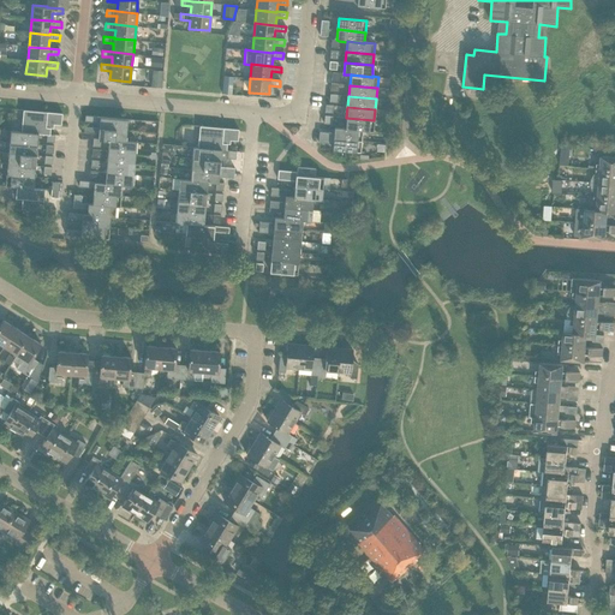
[(49,135),(51,124),(61,125),(63,113),(23,111),(22,132),(39,133),(39,135),(47,135),(49,135)]
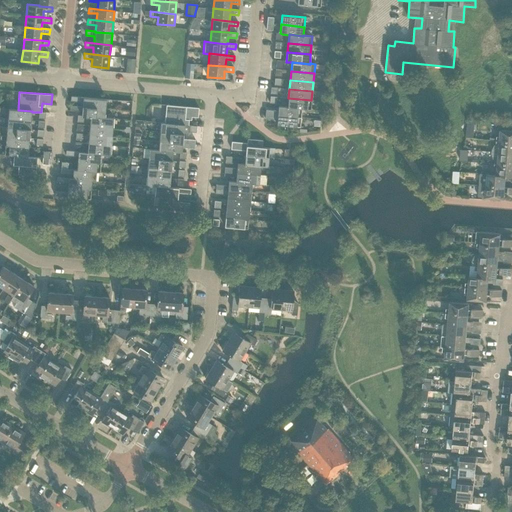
[(82,107),(106,109),(106,99),(71,96),(70,101),(83,102),(82,106),(82,107)]
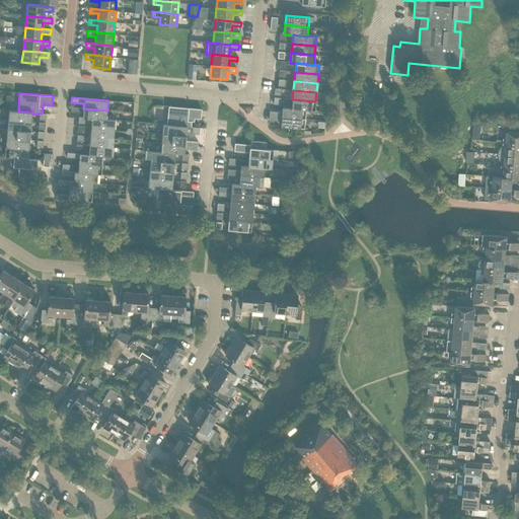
[(315,112),(315,101),(292,99),(291,108),(306,109),(306,110),(315,112)]
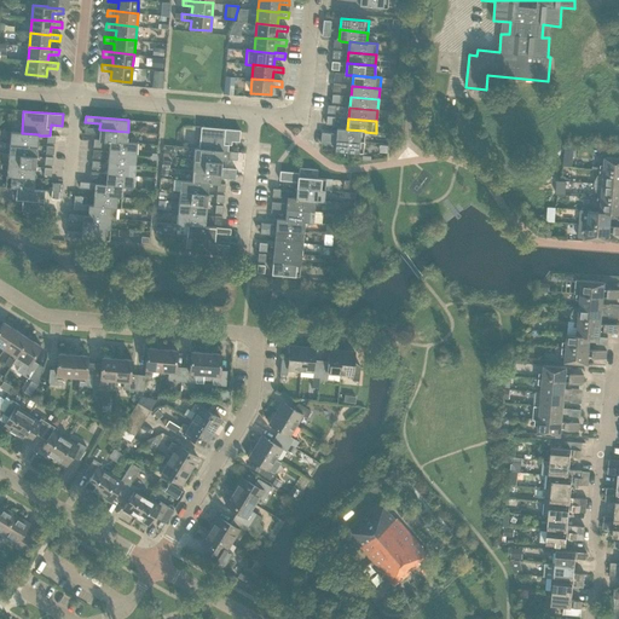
[(99,129),(99,128),(85,127),(85,133),(99,134),(99,139),(99,140),(102,140),(109,142),(127,143),(128,132),(99,129)]
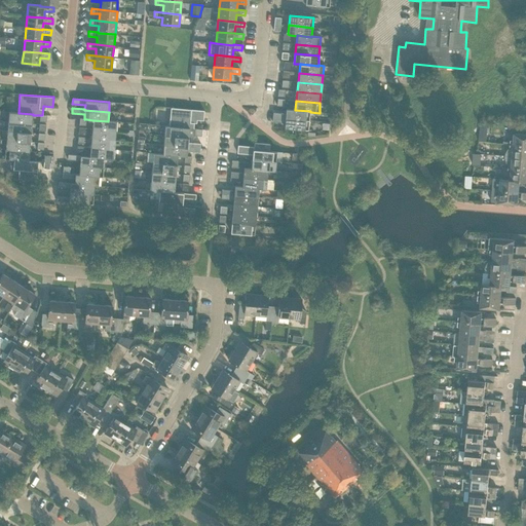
[(189,128),(193,129),(193,128),(194,120),(203,120),(204,111),(171,108),(170,126),(189,128)]
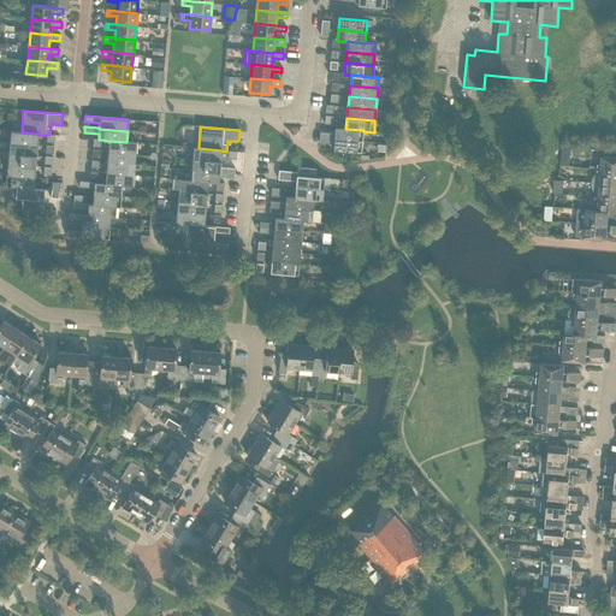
[(345,129),(336,128),(335,134),(320,132),(319,137),(362,141),(363,131),(363,130),(345,129)]
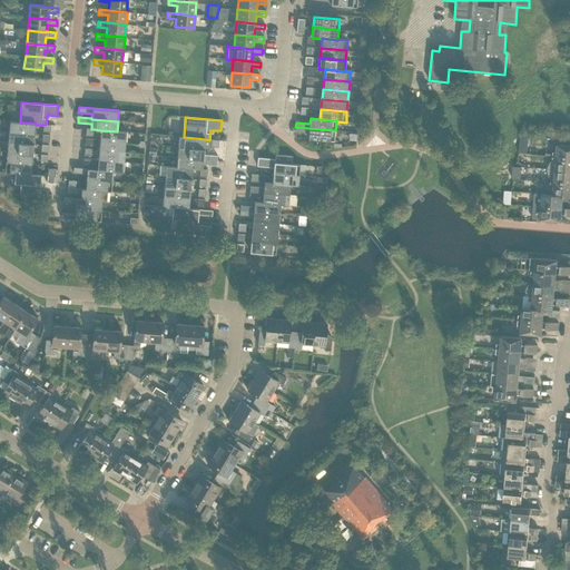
[(20,123),(10,121),(9,131),(35,134),(36,125),(36,124),(20,123)]
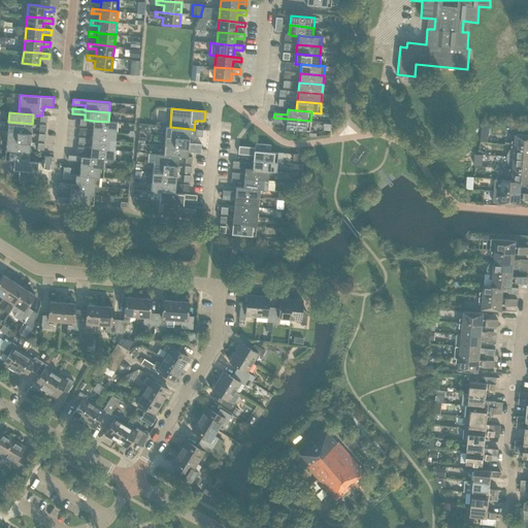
[(309,131),(310,121),(273,118),(273,123),(286,124),(286,129),(309,131)]
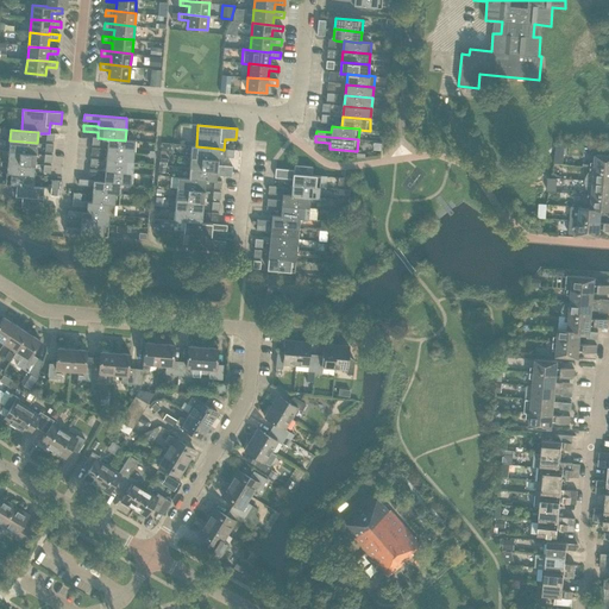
[(136,140),(125,140),(107,139),(107,150),(135,152),(136,140)]
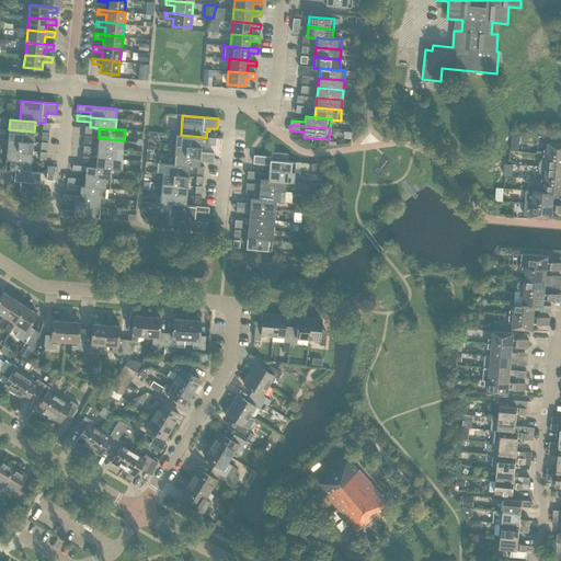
[(33,141),(34,132),(9,129),(8,139),(33,141)]
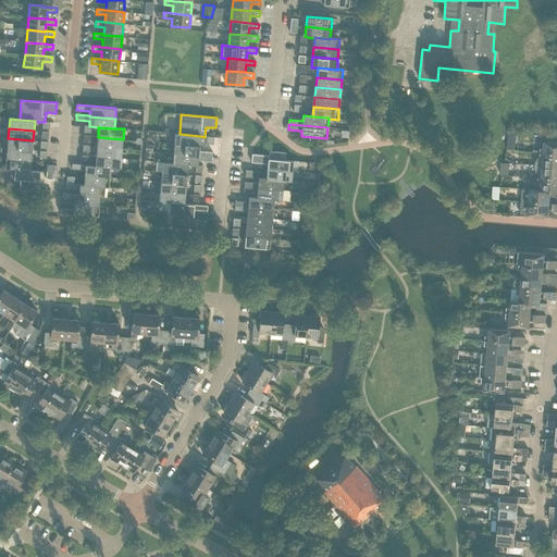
[(174,144),(199,146),(200,143),(206,143),(207,144),(213,144),(213,137),(205,136),(205,137),(200,136),(180,134),(175,134),(174,144)]
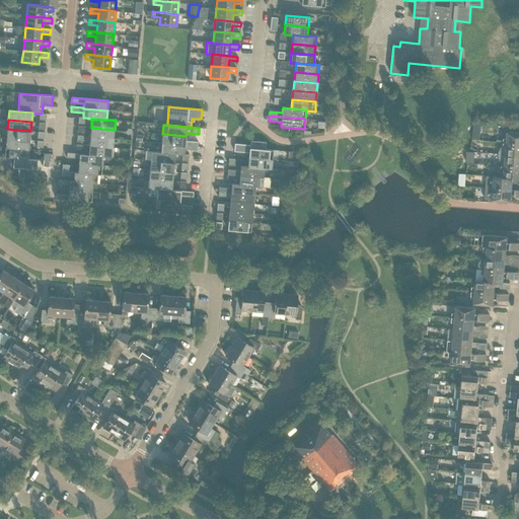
[(114,139),(115,130),(91,128),(90,137),(114,139)]
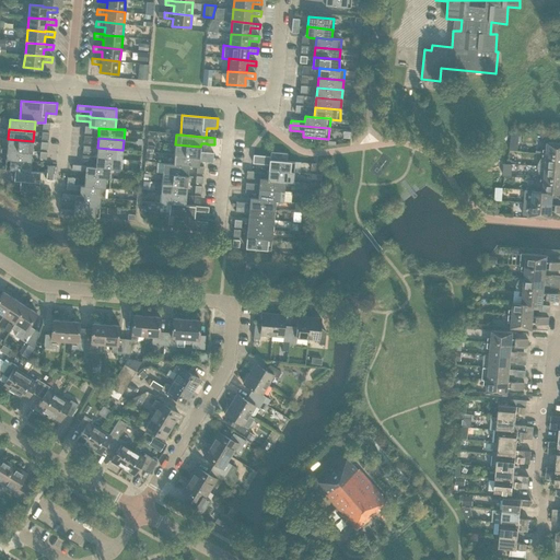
[(32,151),(33,141),(8,139),(7,149),(32,151)]
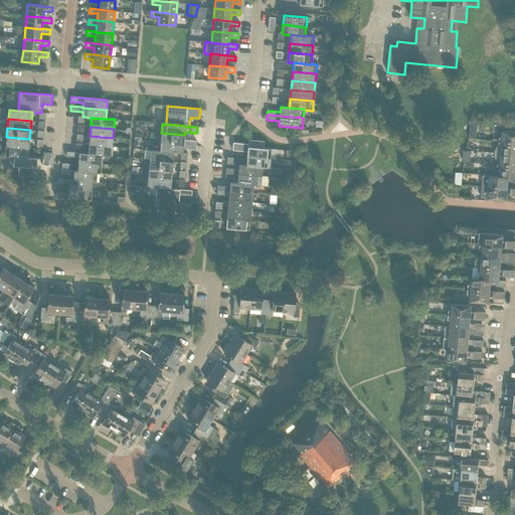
[(514,131),(503,131),(502,139),(500,139),(499,142),(514,143),(514,131)]
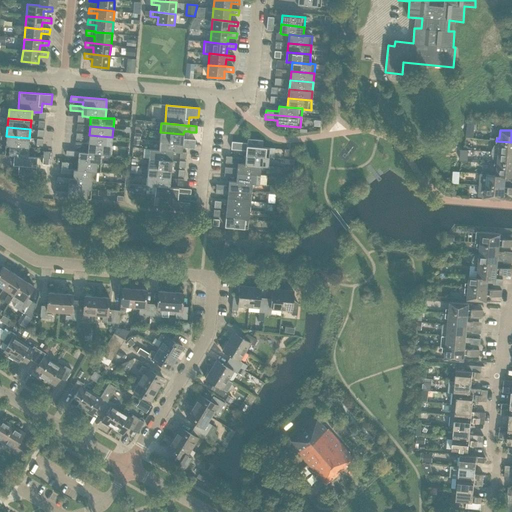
[(183,139),(183,134),(160,132),(159,141),(195,144),(195,140),(183,139)]
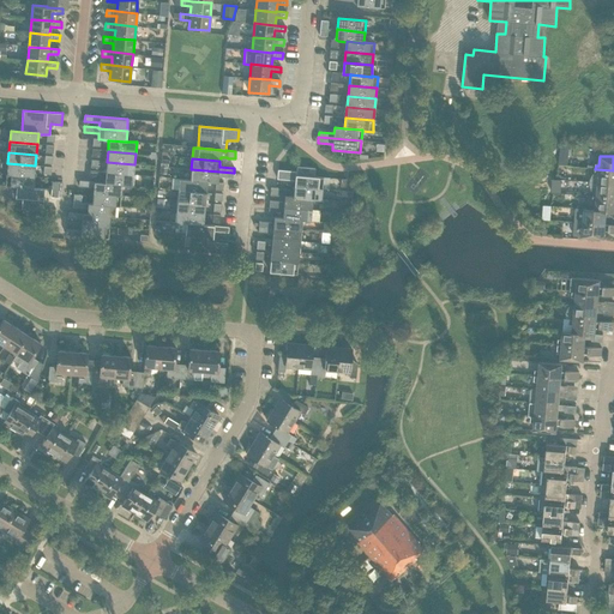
[(133,175),(134,164),(107,162),(106,173),(133,175)]
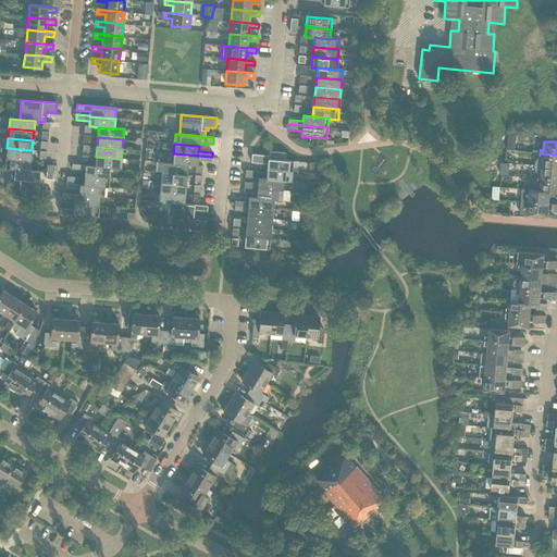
[(32,160),(32,150),(7,148),(5,158),(32,160)]
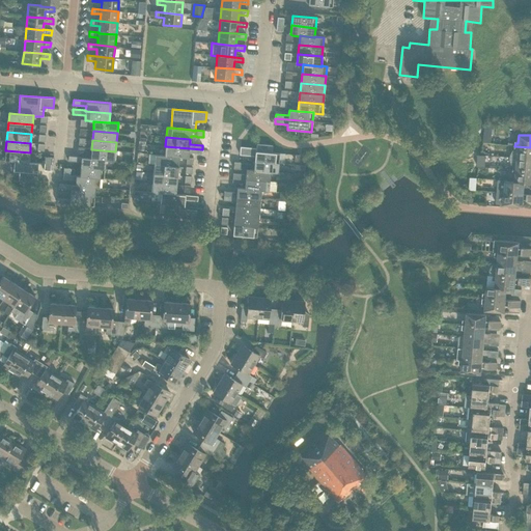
[(201,155),(202,149),(165,146),(164,156),(179,157),(179,158),(187,158),(189,158),(189,154),(201,155)]
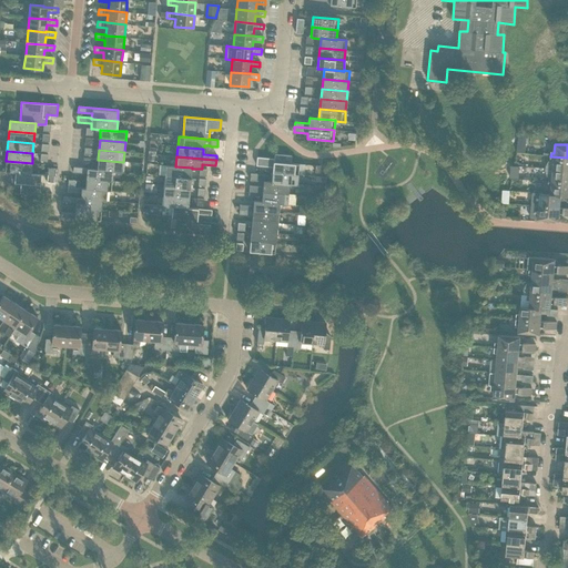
[(567,158),(550,156),(550,158),(548,160),(545,165),(545,169),(567,170),(567,158)]
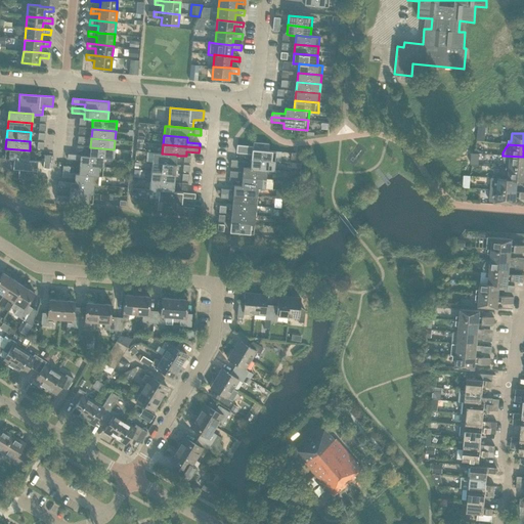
[(251,159),(275,161),(275,151),(253,149),(253,146),(236,145),(236,154),(252,155),(251,159)]
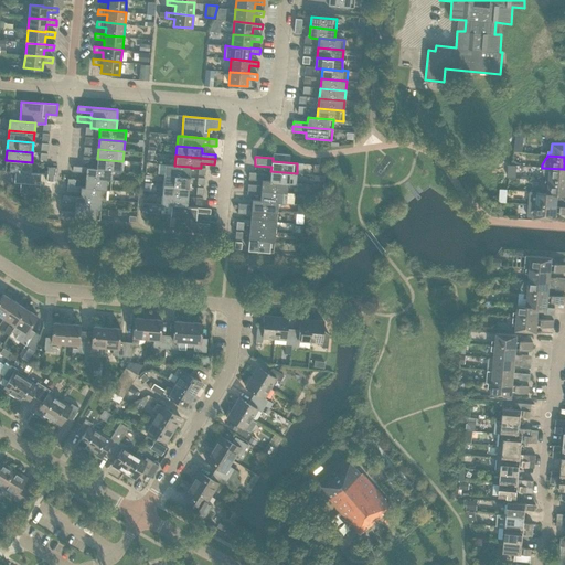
[(121,171),(123,161),(97,159),(96,168),(96,169),(112,170),(121,171)]
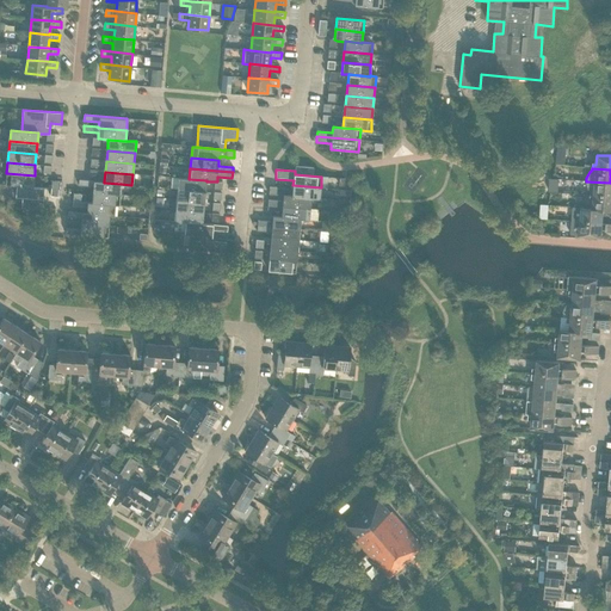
[(34,186),(35,176),(6,173),(5,185),(16,185),(34,186)]
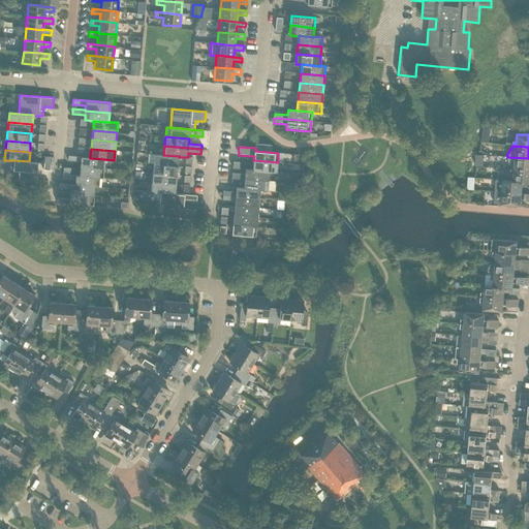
[(163,155),(154,154),(154,163),(178,165),(179,157),(179,156),(163,155)]
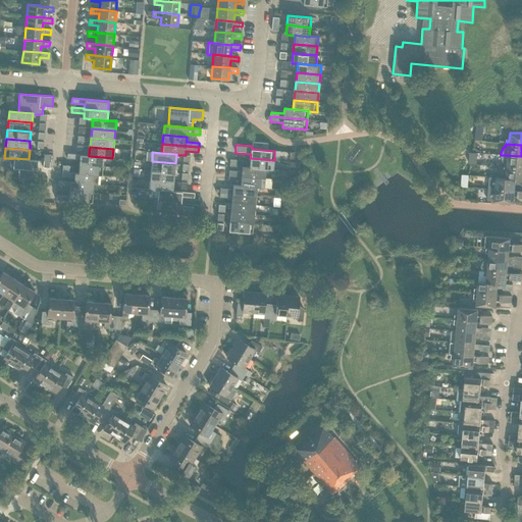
[(89,156),(89,155),(67,153),(67,158),(80,160),(80,164),(103,166),(103,157),(89,156)]
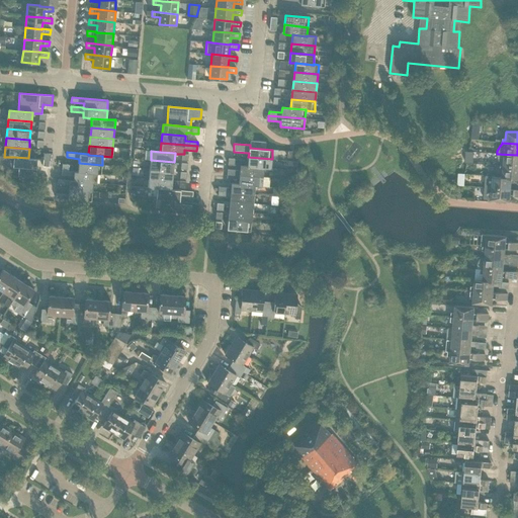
[(517,155),(497,154),(497,156),(499,162),(500,164),(500,165),(517,167),(517,155)]
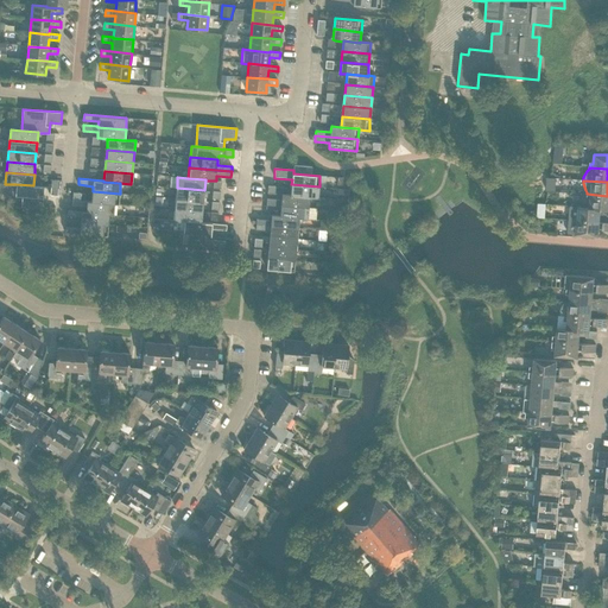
[(44,187),(33,185),(16,184),(16,195),(21,196),(21,207),(42,209),(44,187)]
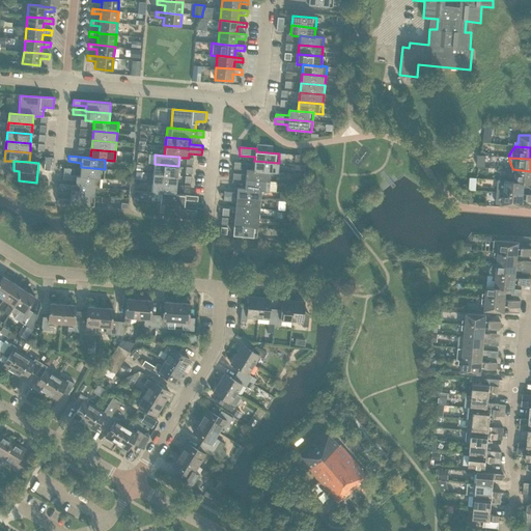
[(278,173),(279,163),(254,161),(254,170),(271,172),(278,173)]
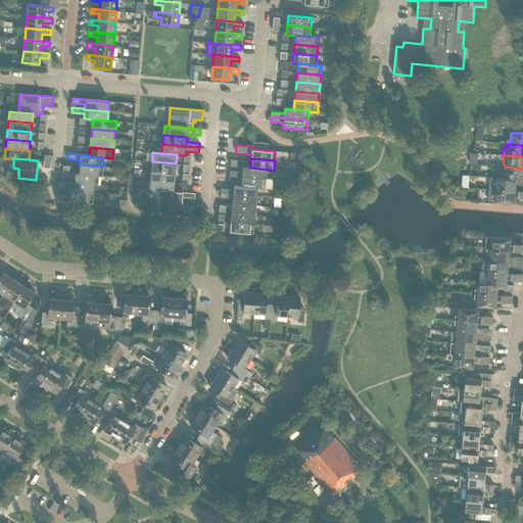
[(175,173),(176,163),(152,161),(151,171),(175,173)]
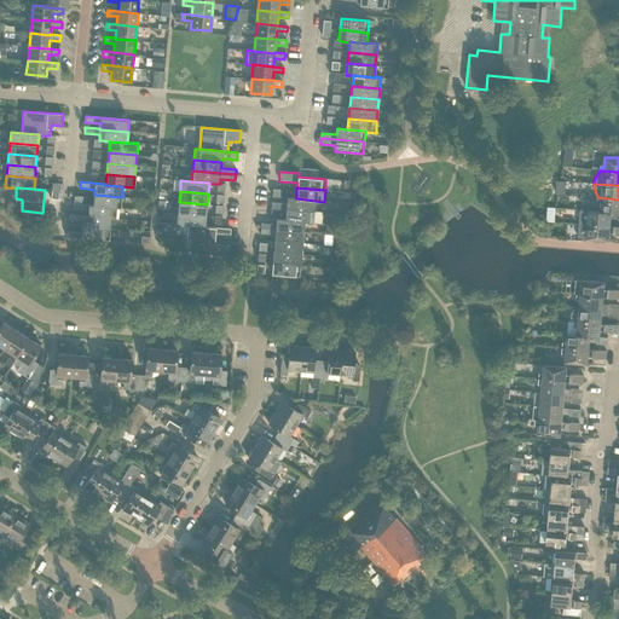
[(121,208),(122,197),(94,195),(93,206),(116,208),(121,208)]
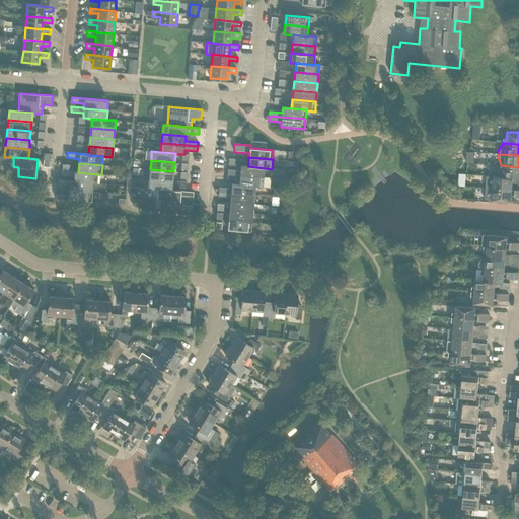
[(248,166),(240,165),(240,170),(228,169),(227,173),(264,177),(264,176),(265,168),(248,166)]
